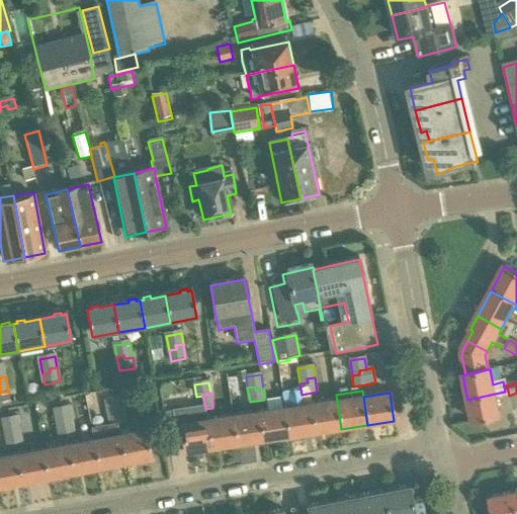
[(472,422),(500,416),(495,394),(467,400),(472,422)]
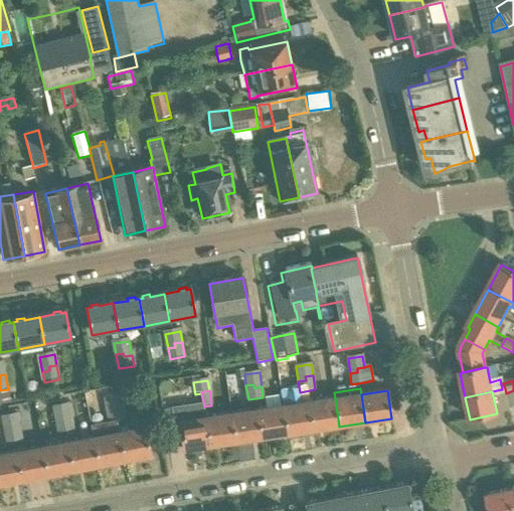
[(123,408),(120,394),(105,397),(107,407),(115,406),(115,410),(123,408)]
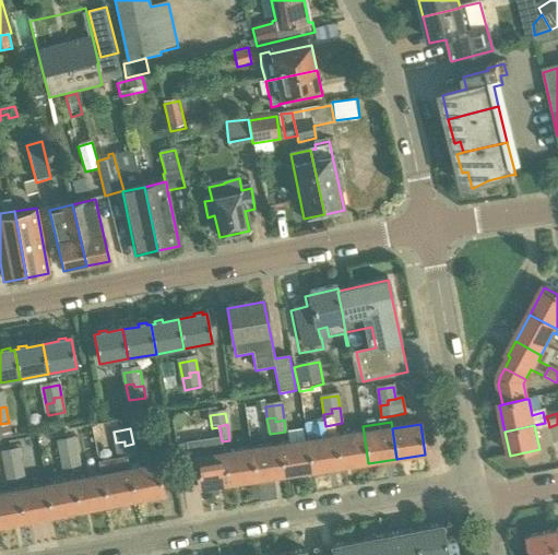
[(368,463),(364,433),(335,437),(341,468),(368,463)]
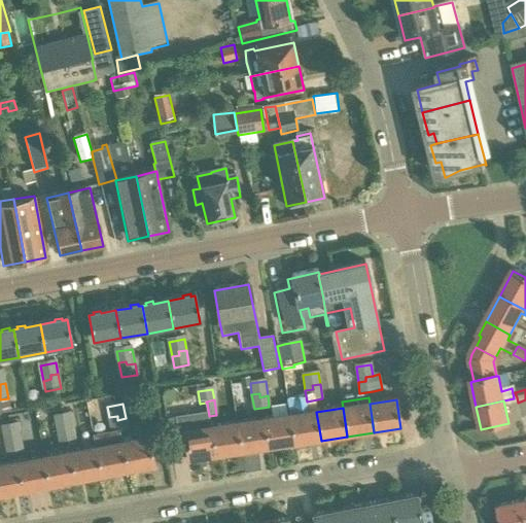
[(316,412),(290,416),(294,445),(321,441),(316,412)]
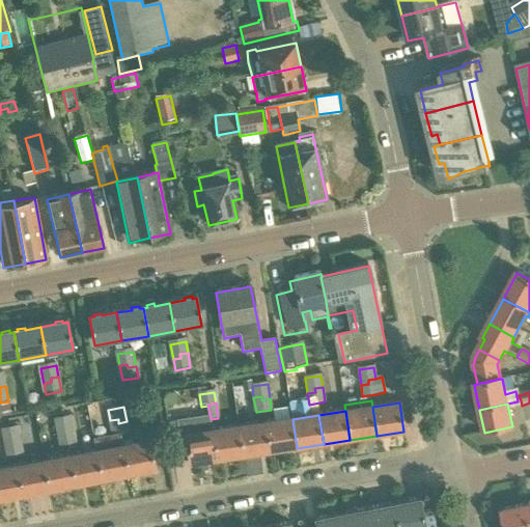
[(73,428),(71,417),(55,420),(58,435),(65,434),(65,430),(73,428)]
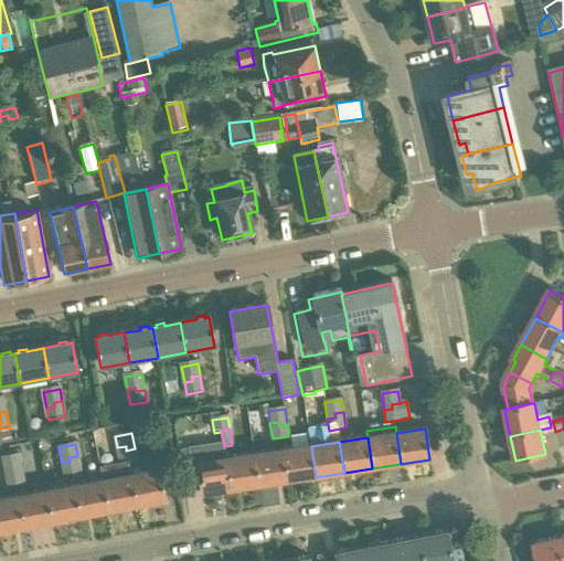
[(137,461),(135,448),(126,451),(126,446),(117,447),(120,464),(137,461)]
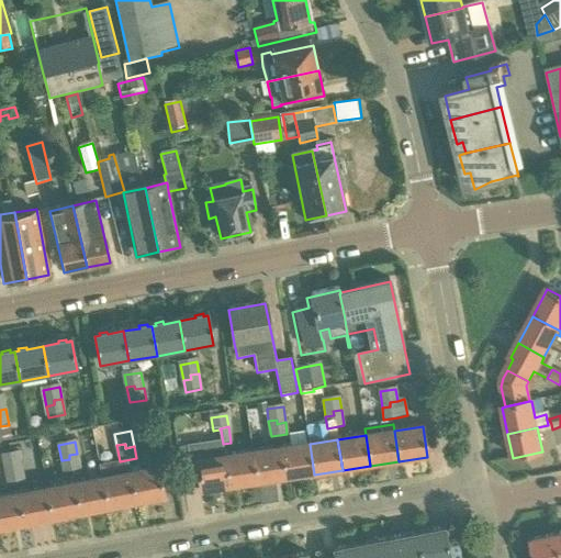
[(223,444),(190,448),(190,450),(179,452),(181,464),(192,462),(192,464),(197,464),(201,491),(229,487),(225,457),(223,444)]
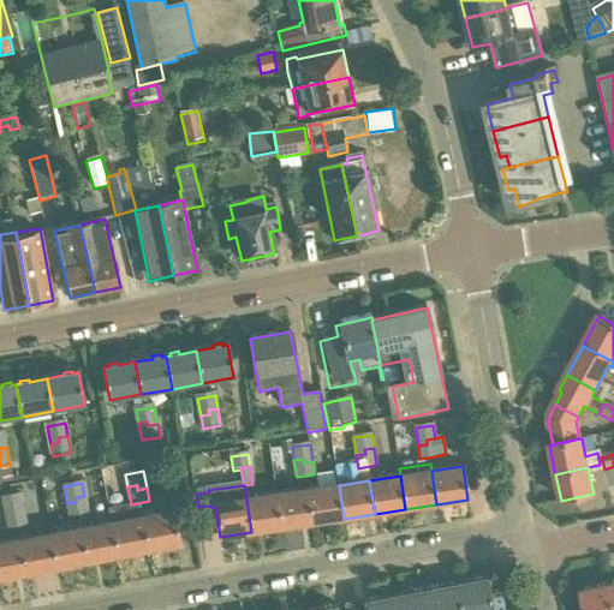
[(344,519),(339,485),(308,490),(313,524),(344,519)]
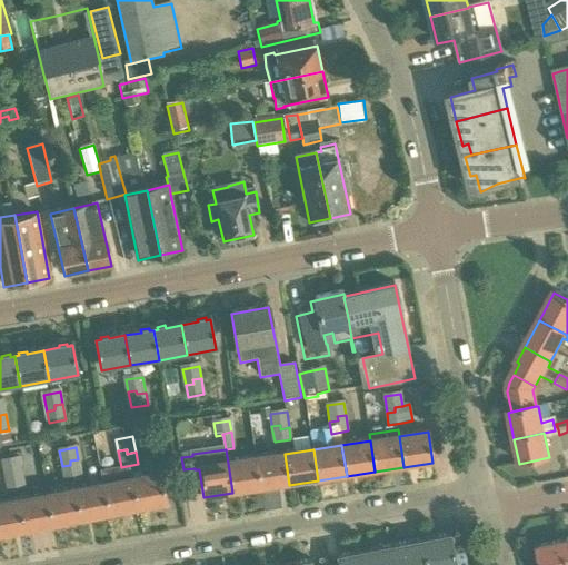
[(289,485),(285,454),(257,458),(261,489),(289,485)]
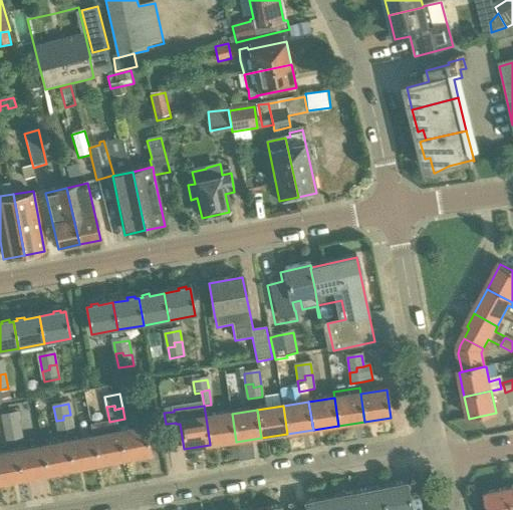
[(20,429),(17,414),(2,417),(4,428),(12,426),(12,430),(20,429)]
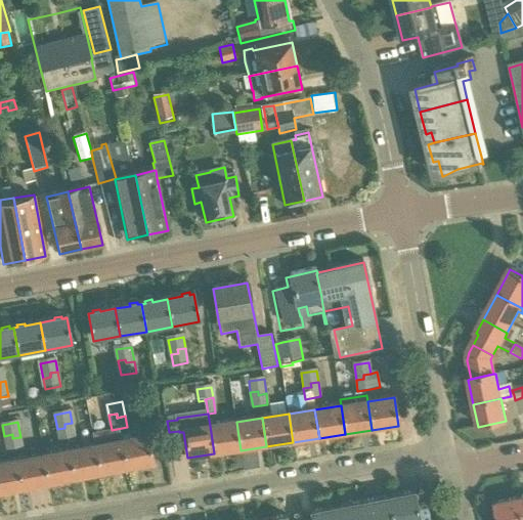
[(241,450),(236,422),(210,426),(214,453),(241,450)]
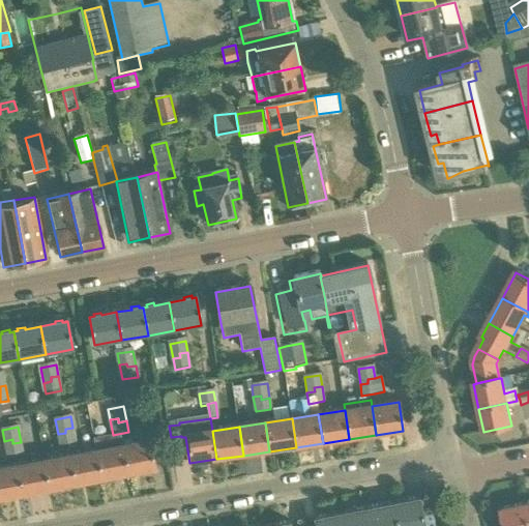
[(76,442),(72,428),(65,429),(65,433),(58,434),(60,445),(76,442)]
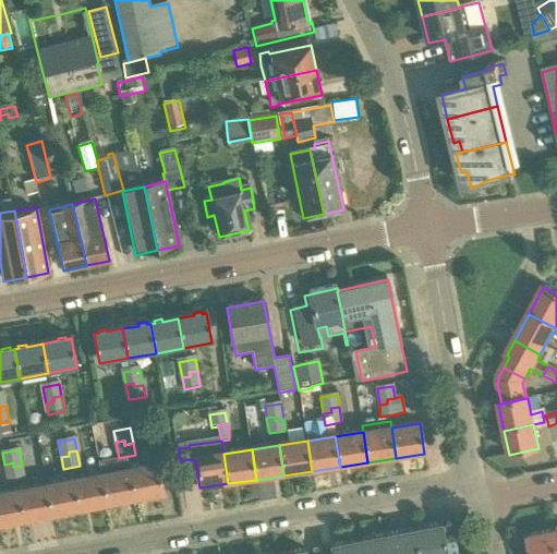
[(24,477),(22,466),(13,467),(13,462),(4,465),(8,480),(24,477)]
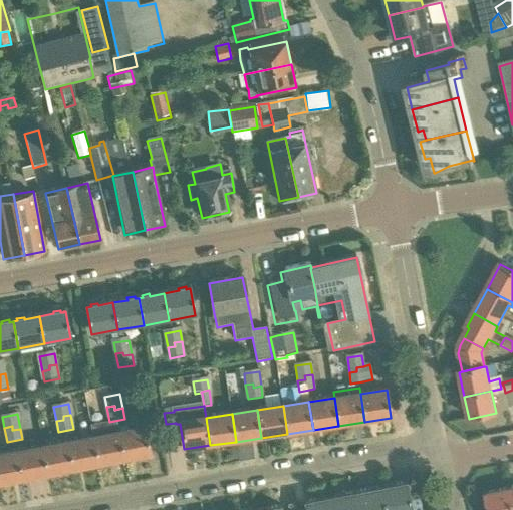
[(151,455),(145,428),(119,433),(124,460),(151,455)]
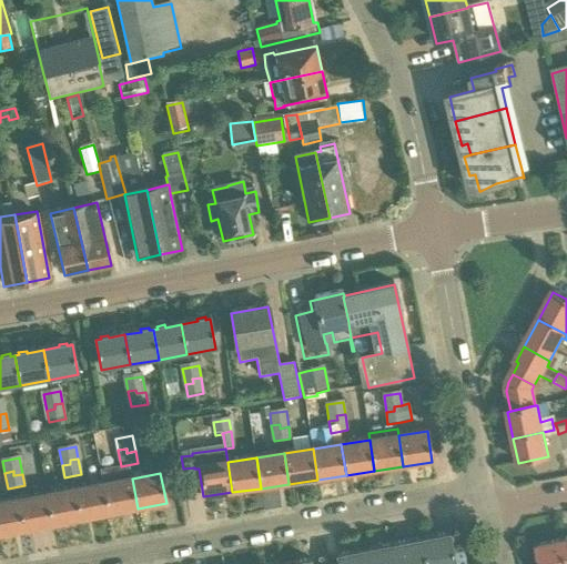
[(138,509),(132,479),(103,484),(110,514),(138,509)]
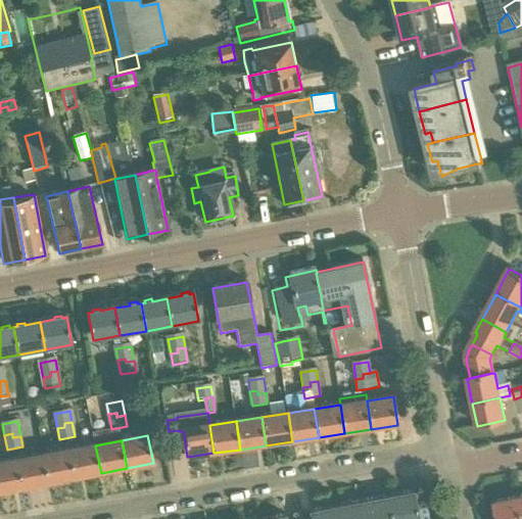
[(101,473),(95,445),(69,451),(75,478),(101,473)]
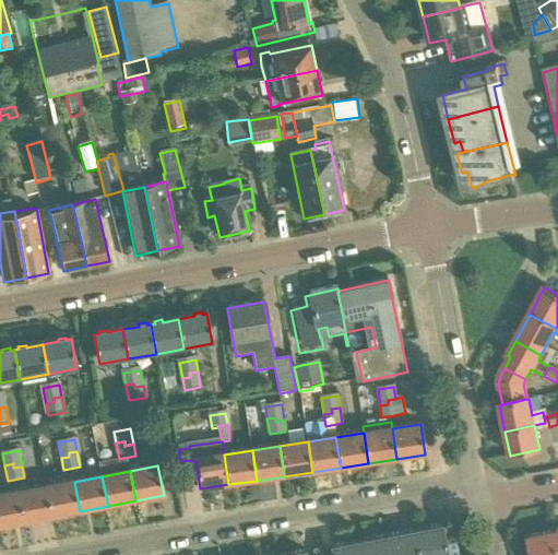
[(80,511),(74,482),(46,487),(52,517),(80,511)]
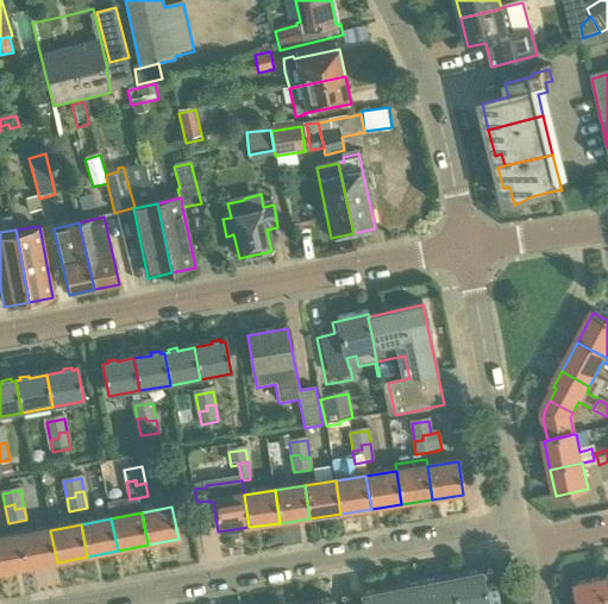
[(57,562),(50,530),(20,536),(26,568),(57,562)]
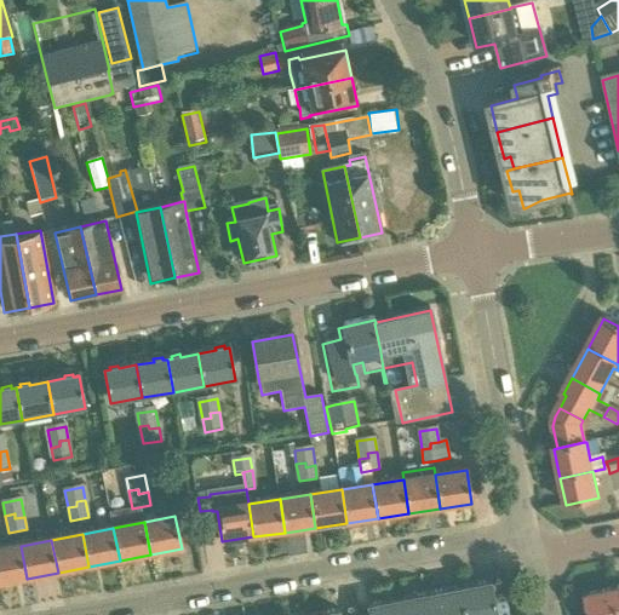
[(0,584),(27,579),(21,546),(0,549),(0,584)]
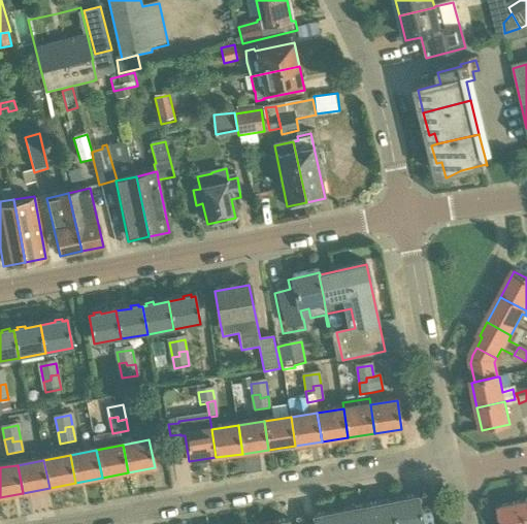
[(392,502),(395,523),(423,523),(418,497),(392,502)]
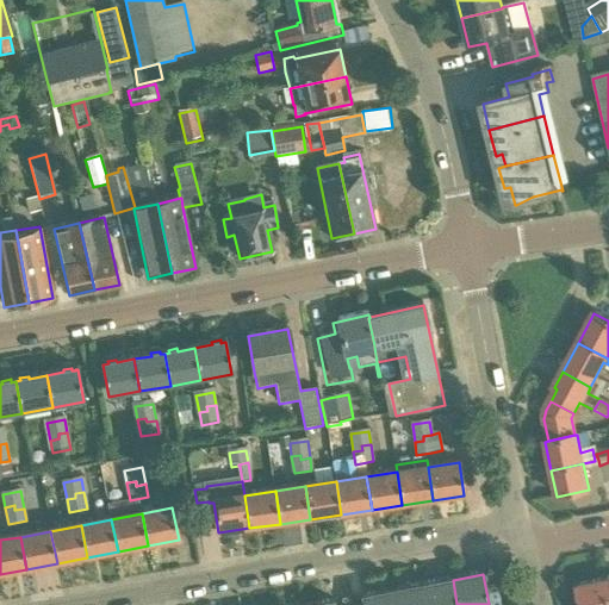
[(457,604),(453,580),(423,586),(426,604),(457,604)]
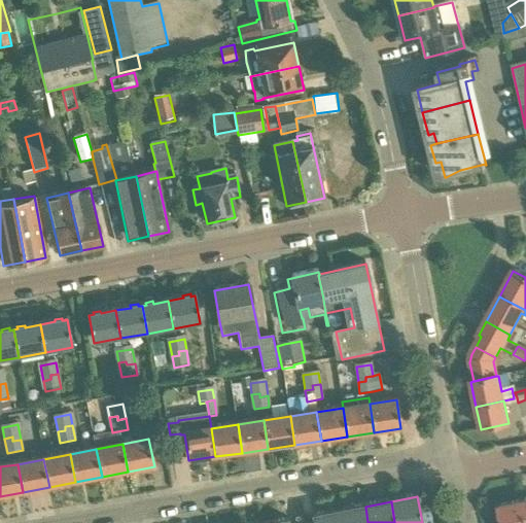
[(525,517),(523,503),(498,509),(500,522),(525,522),(525,517)]
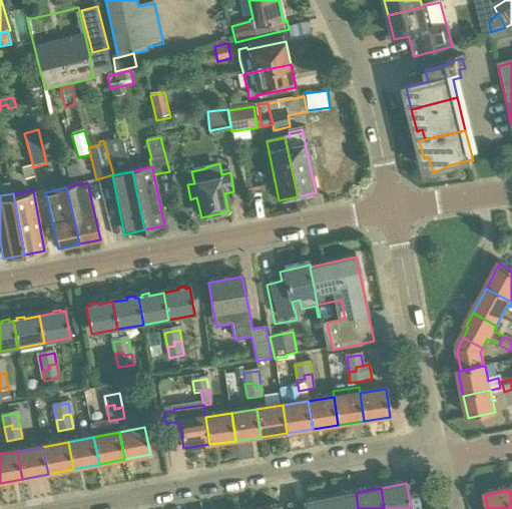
[(358,508),(356,493),(331,497),(332,508),(358,508)]
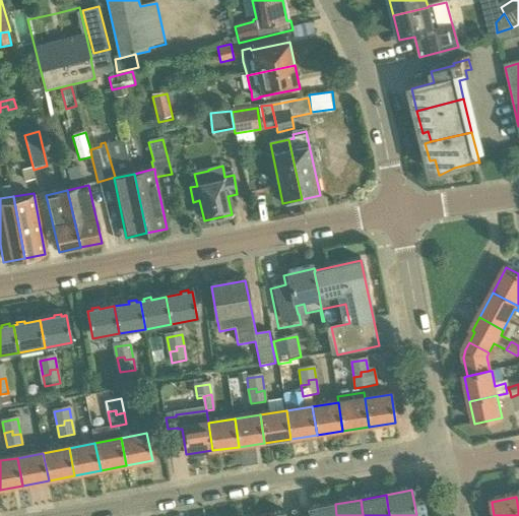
[(336,515),(335,504),(309,509),(310,515),(336,515)]
